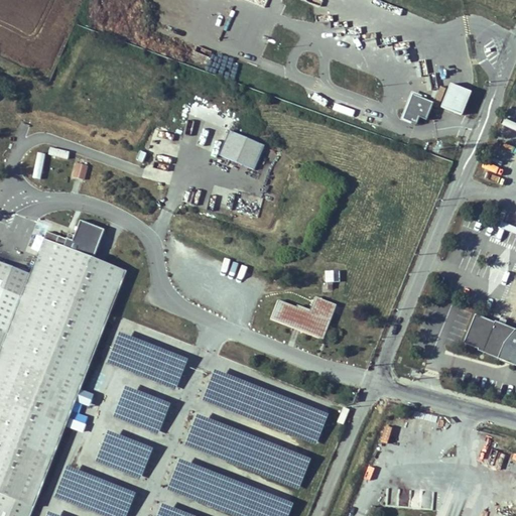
[(449,84),(440,107),(462,115),(471,92),(449,84)]
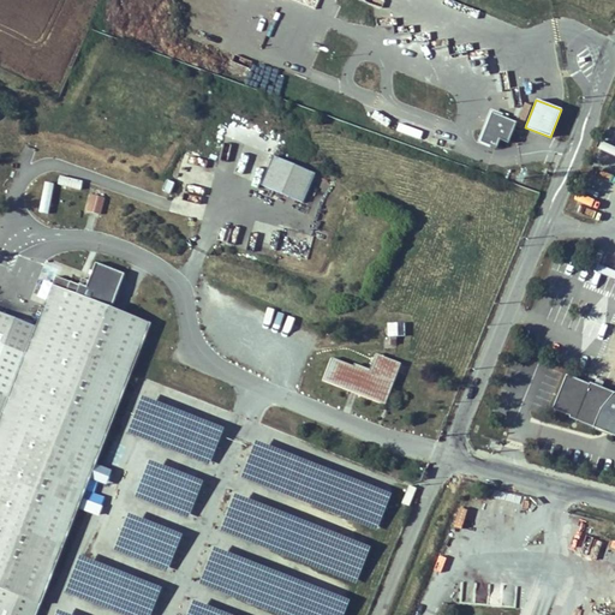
[(490,112),(484,129),(488,130),(494,113),(490,112)]
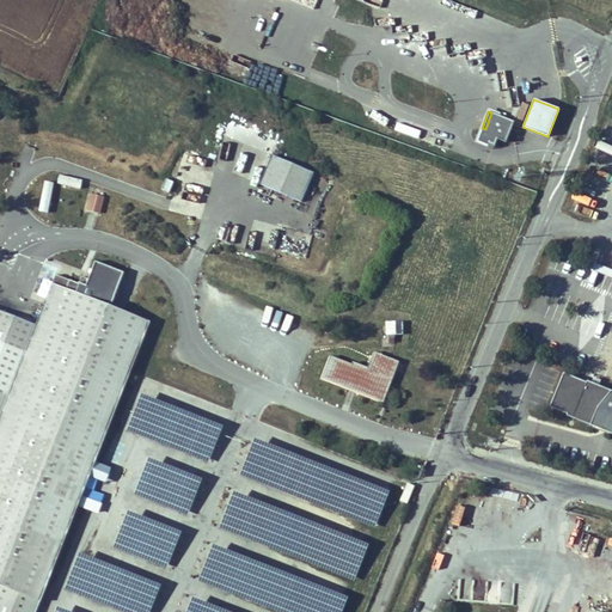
[(482,128),(477,140),(494,147),(496,139),(505,141),(510,124),(502,121),(503,116),(491,112),(485,129),(482,128)]
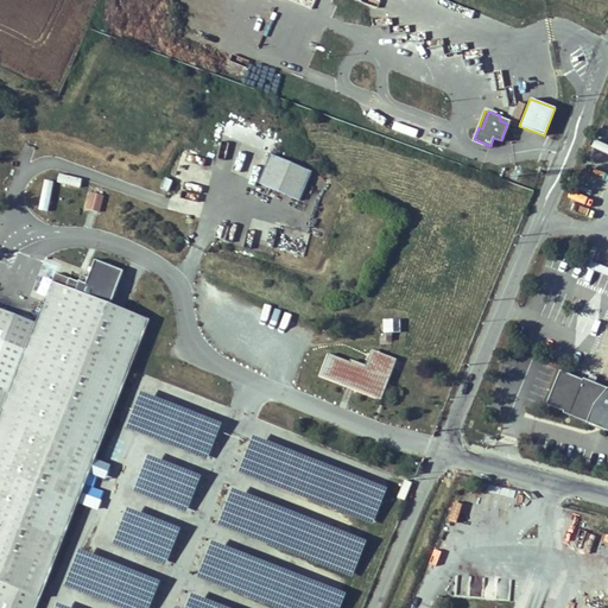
[(372,115),(369,122),(385,127),(387,120),(372,115)]
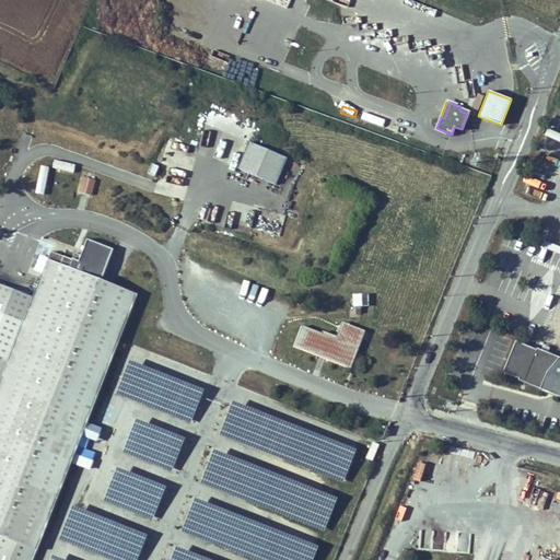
[(363,114),(362,120),(376,124),(377,117),(363,114)]
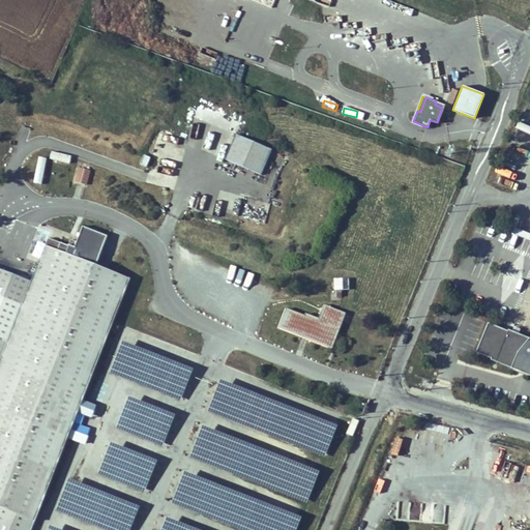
[(225,159),(244,168),(255,143),(235,135),(225,159)]
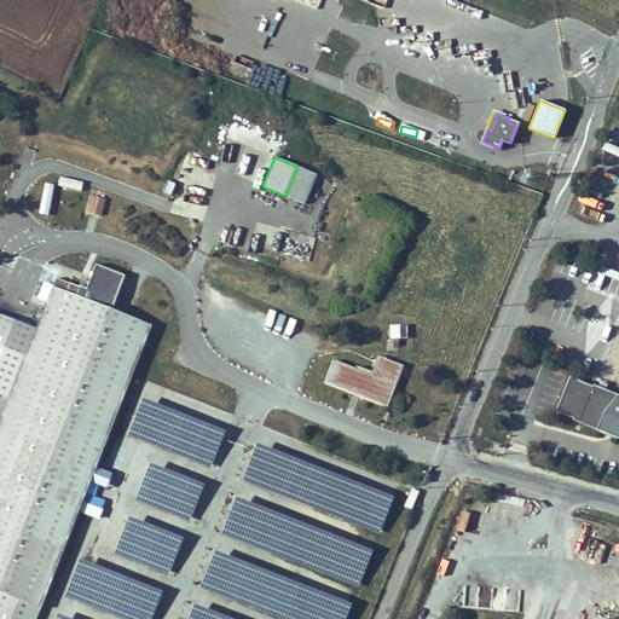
[(316,174),(298,167),(285,196),(304,203),(316,174)]
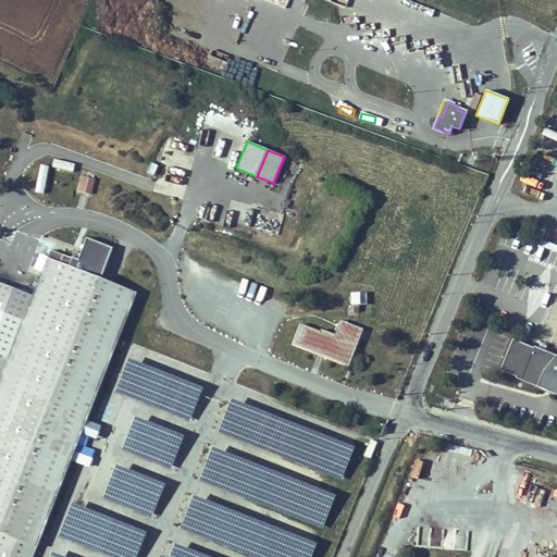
[(74,171),(74,162),(53,160),(52,169),(74,171)]
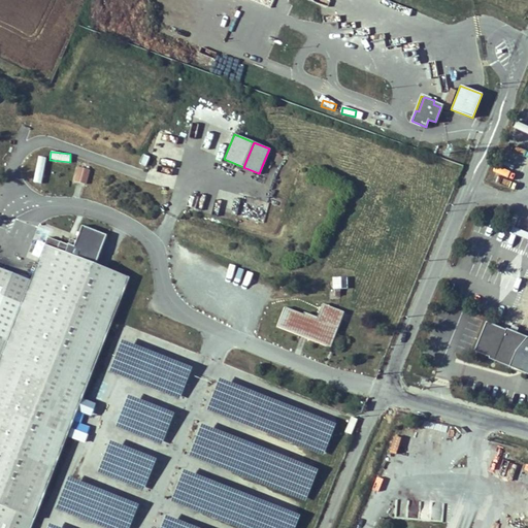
[(90,171),(78,167),(74,180),(86,185),(90,171)]
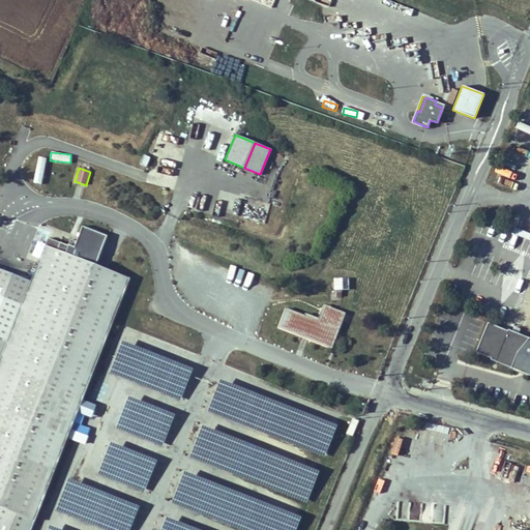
[(512,228),(529,234),(529,228),(514,223),(512,228)]
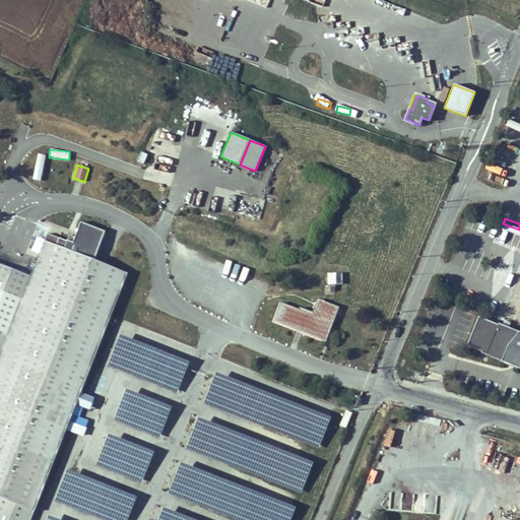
[(51,231),(52,225),(40,220),(38,226),(51,231)]
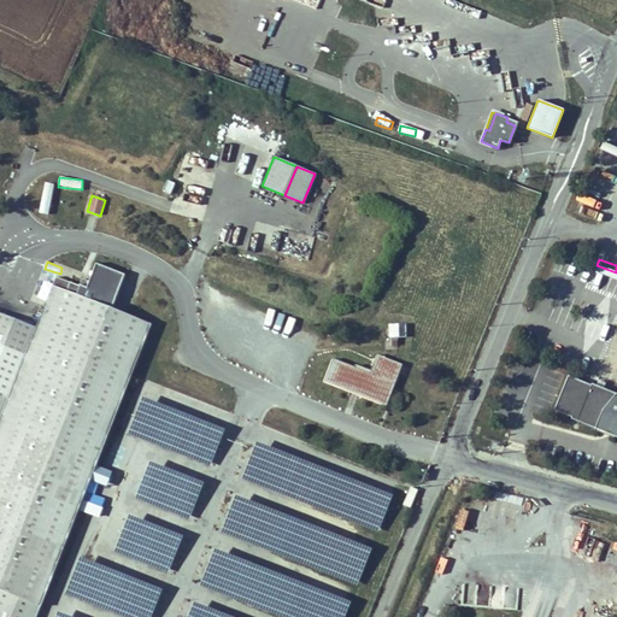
[(84,288),(115,299),(124,274),(95,262),(84,288)]
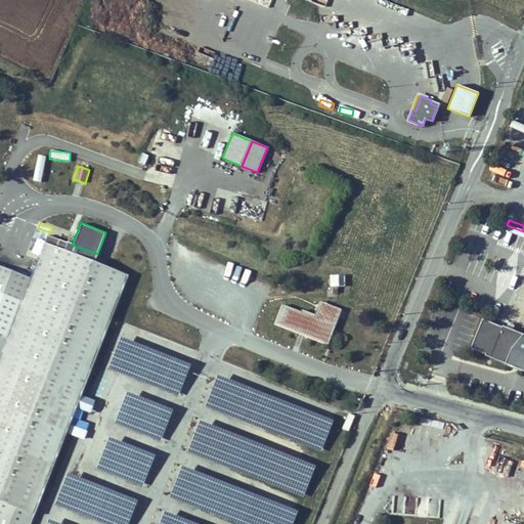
[(0,266),(0,523),(30,523),(128,275),(93,262),(97,254),(72,245),(47,234),(30,278),(0,266)]
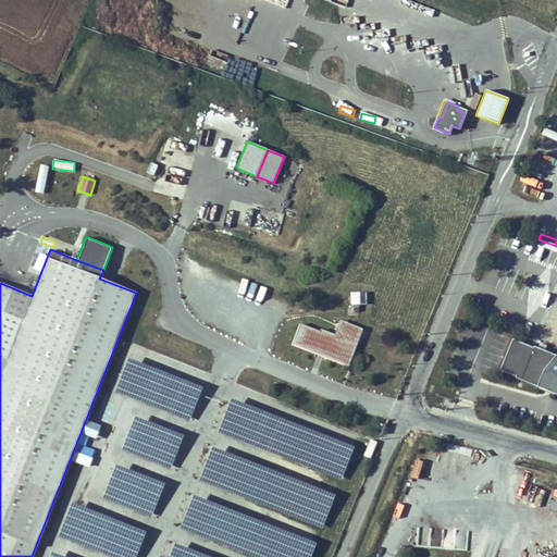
[(351,306),(367,306),(367,293),(350,293),(351,306)]
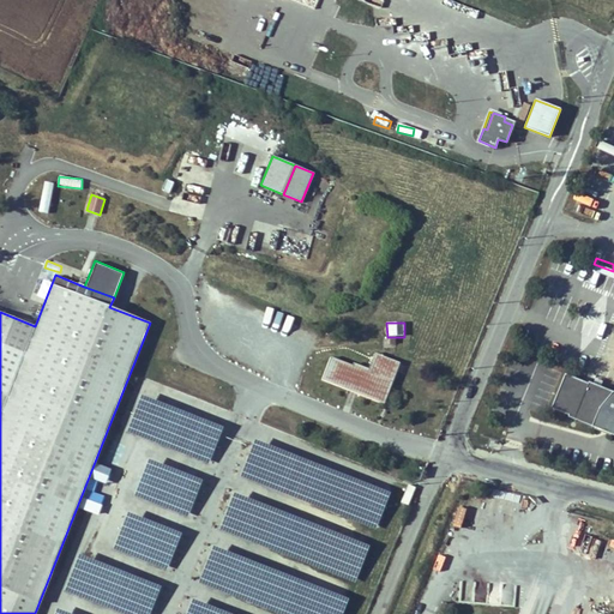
[(383,348),(375,366),(338,350),(330,371),(385,393),(401,355),(383,348)]
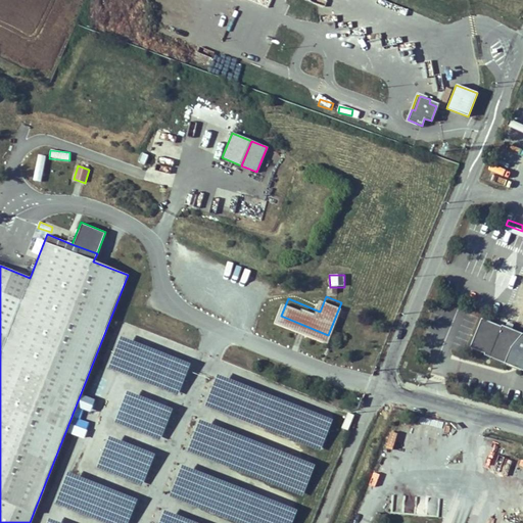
[(522,365),(522,329),(503,321),(502,324),(497,321),(497,320),(482,314),(471,342),(486,348),(486,347),(490,349),(490,351),(507,359),(506,360),(521,367),(521,365),(522,365)]
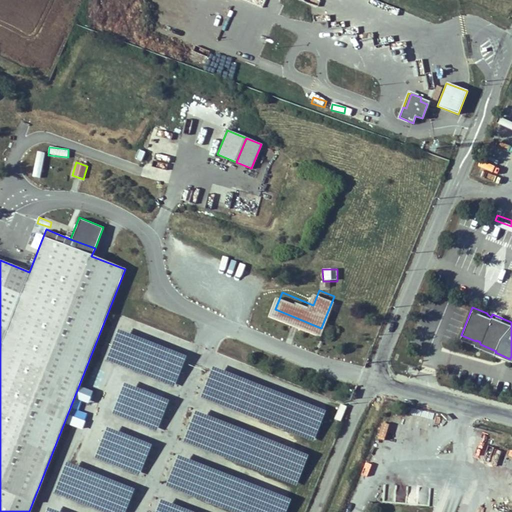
[(115,332),(106,364),(177,385),(187,354),(115,332)]
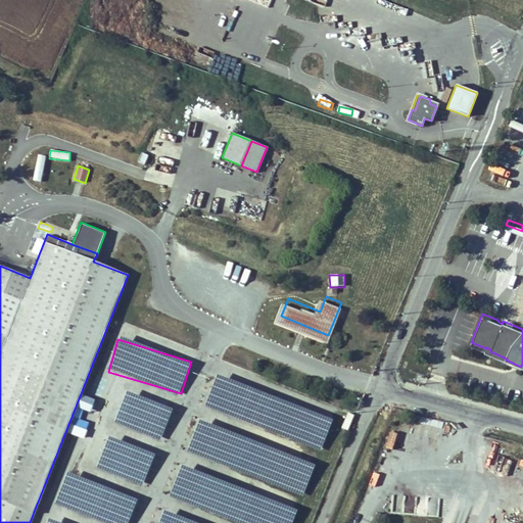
[(216,376),(203,408),(322,452),(334,419),(216,376)]
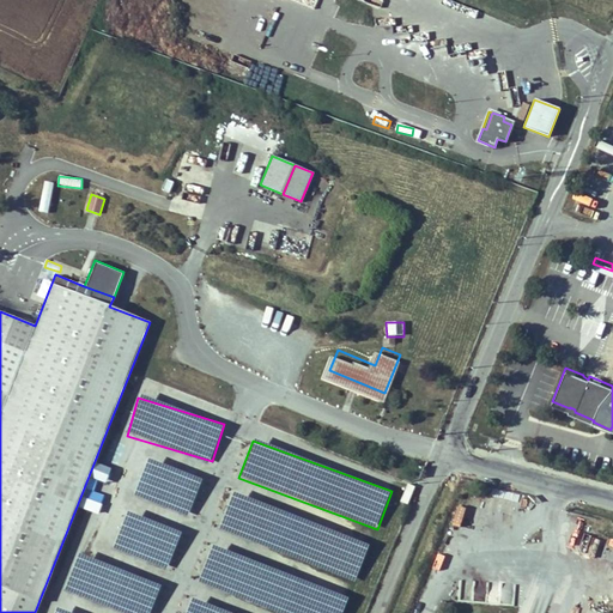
[(147,459),(133,497),(189,516),(202,479),(147,459)]
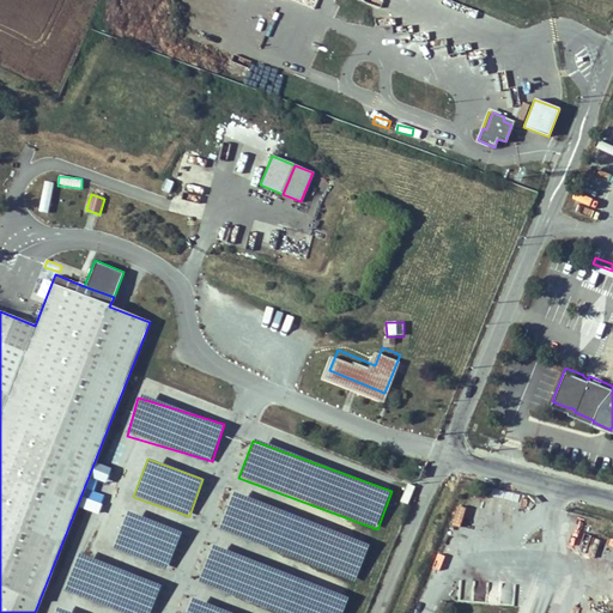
[(218,535),(358,578),(370,540),(230,497),(218,535)]
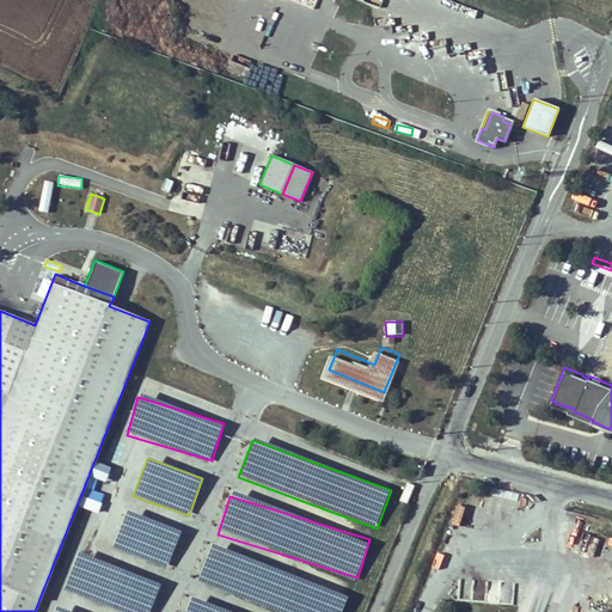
[(81,497),(79,506),(97,512),(99,502),(81,497)]
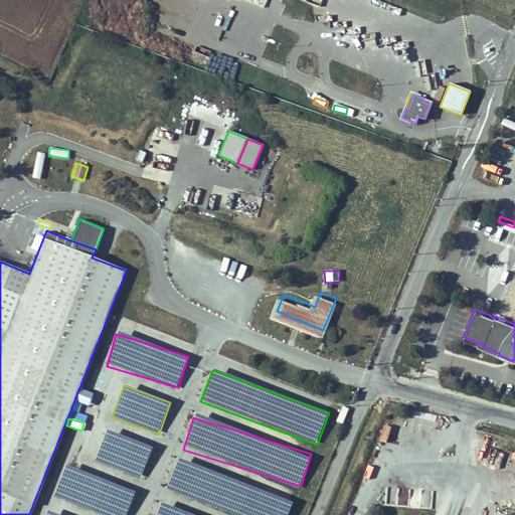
[(107,430),(95,462),(141,479),(153,448),(107,430)]
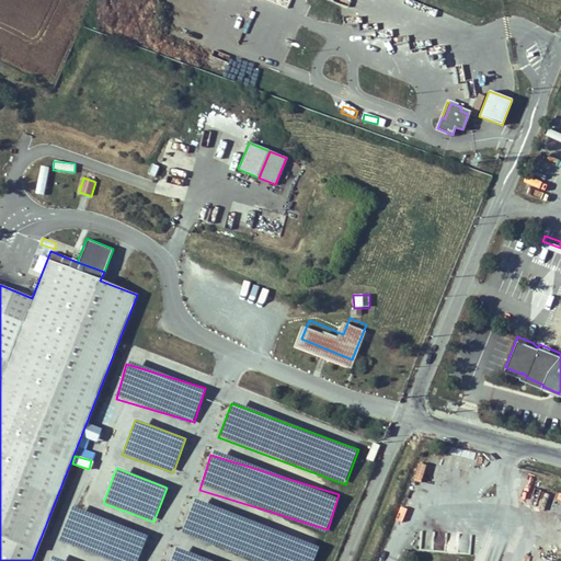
[(251,560),(313,560),(320,547),(193,500),(181,535),(251,560)]
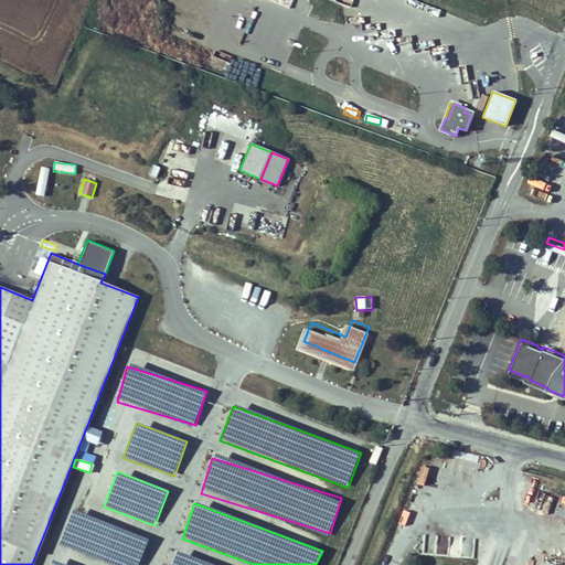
[(112,564),(139,564),(149,540),(72,511),(60,546),(112,564)]
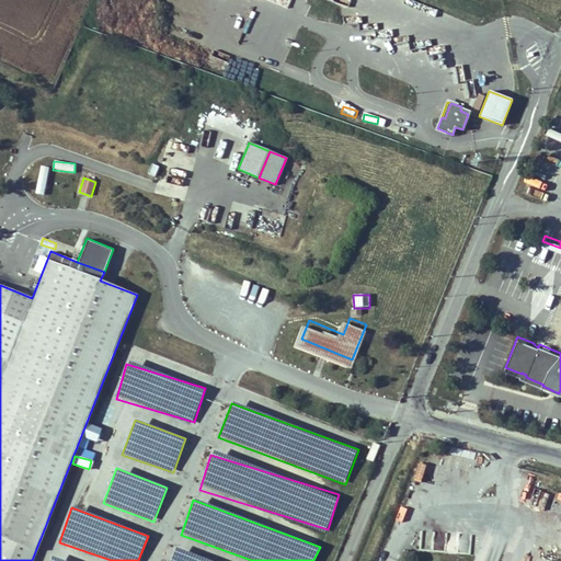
[(207,560),(174,549),(169,560),(207,560)]
